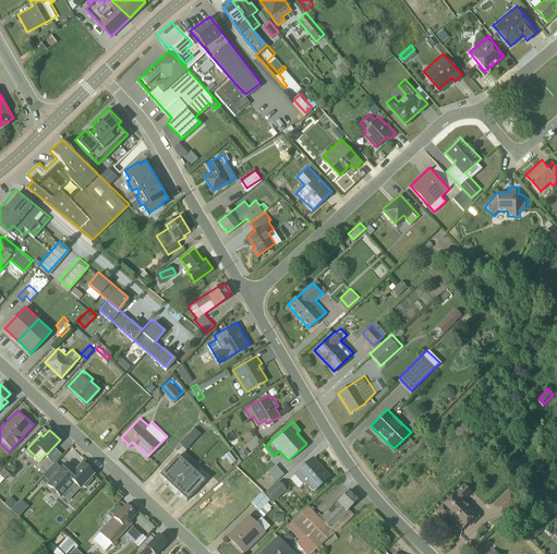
[(251,447),(262,440),(256,433),(246,441),(251,447)]
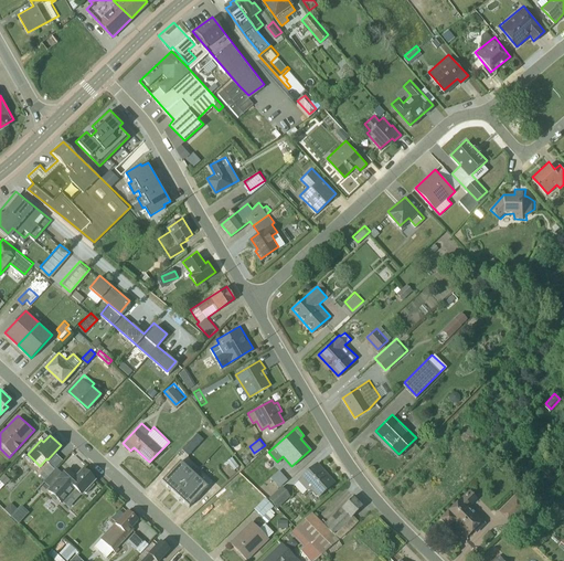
[(190,468),(180,459),(161,479),(176,493),(198,468),(193,464),(190,468)]
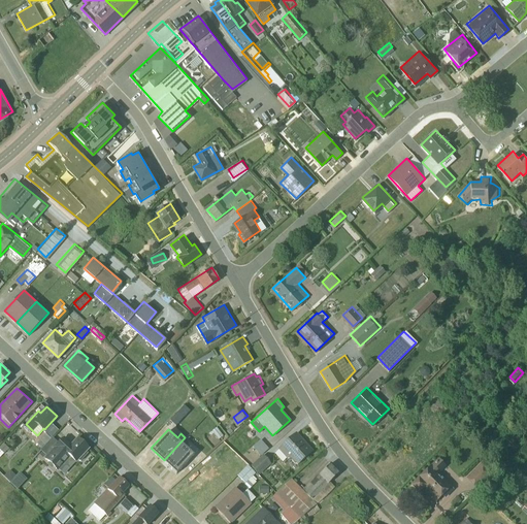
[(517,430),(509,438),(518,446),(525,437),(517,430)]
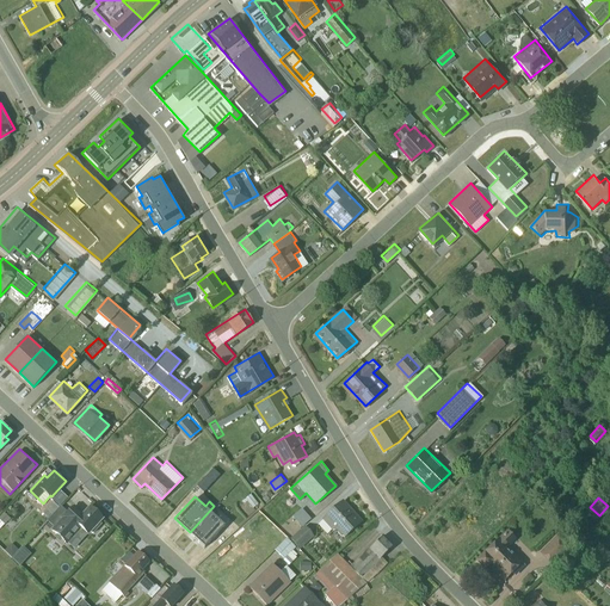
[(342,537),(362,520),(343,499),(324,515),(342,537)]
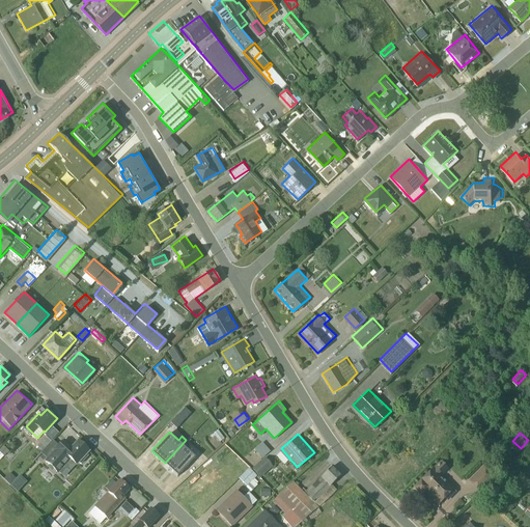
[(47,435),(37,444),(43,448),(52,439),(47,435)]
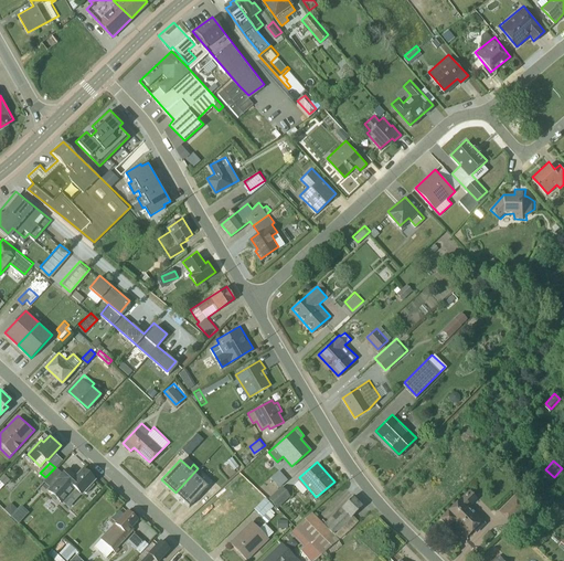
[(84,467),(77,475),(68,466),(48,488),(62,501),(64,500),(70,506),(81,493),(82,494),(84,490),(87,491),(94,483),(93,480),(95,477),(84,467)]
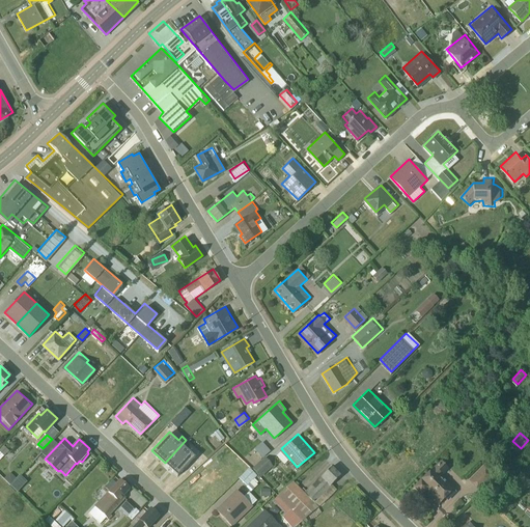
[(255,445),(262,453),(270,447),(262,439),(255,445)]
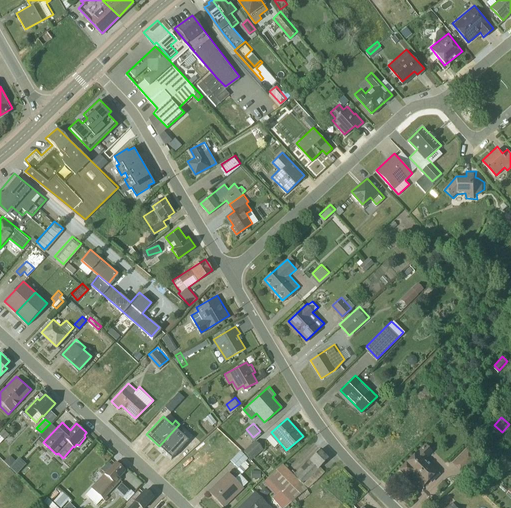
[(159,446),(171,458),(188,439),(180,431),(183,428),(179,424),(159,446)]
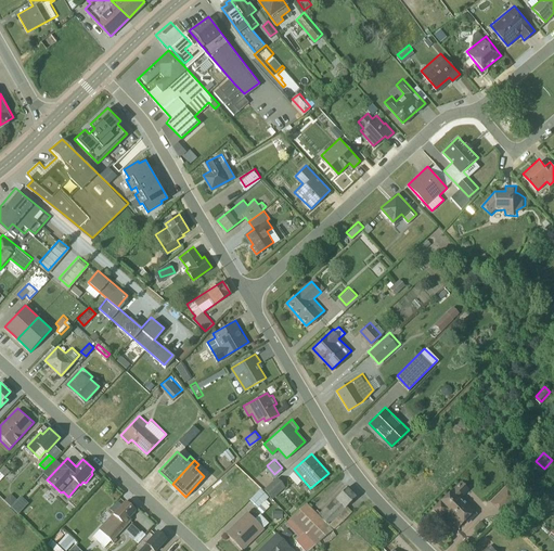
[(273,497),(286,485),(278,474),(265,486),(273,497)]
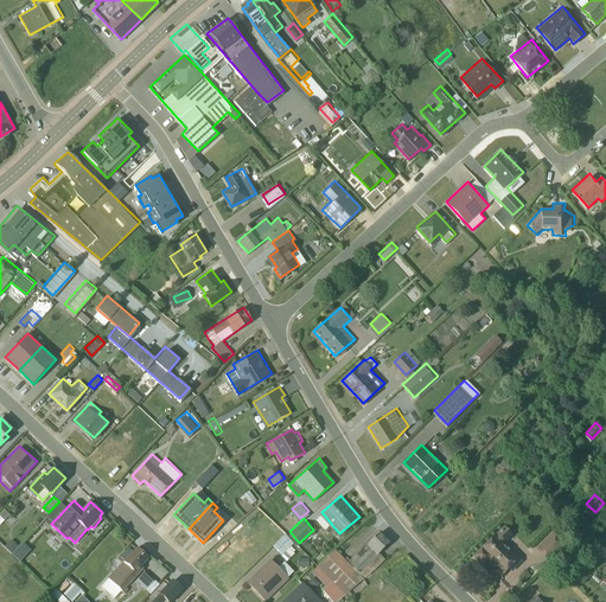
[(483,564),(489,559),(502,572),(509,567),(512,570),(523,559),(505,542),(514,533),(505,524),(474,555),(483,564)]
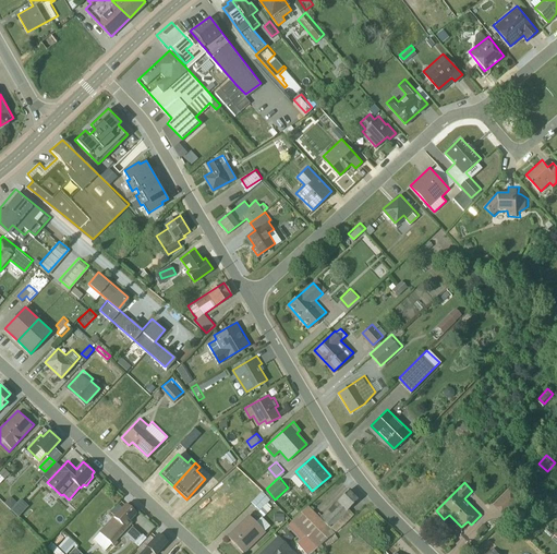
[(505,514),(522,496),(511,485),(494,503),(505,514)]
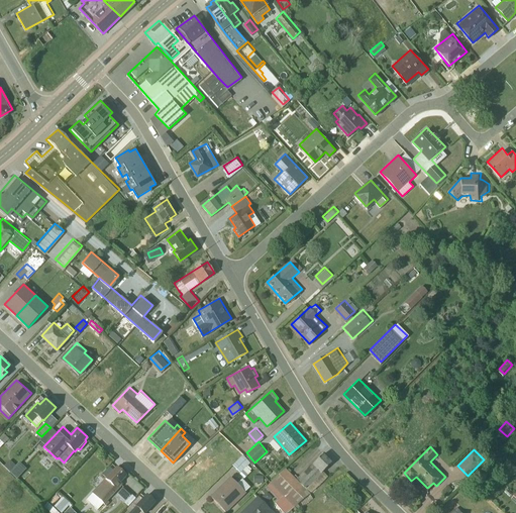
[(323,470),(332,459),(324,451),(297,478),(310,492),(327,475),(323,470)]
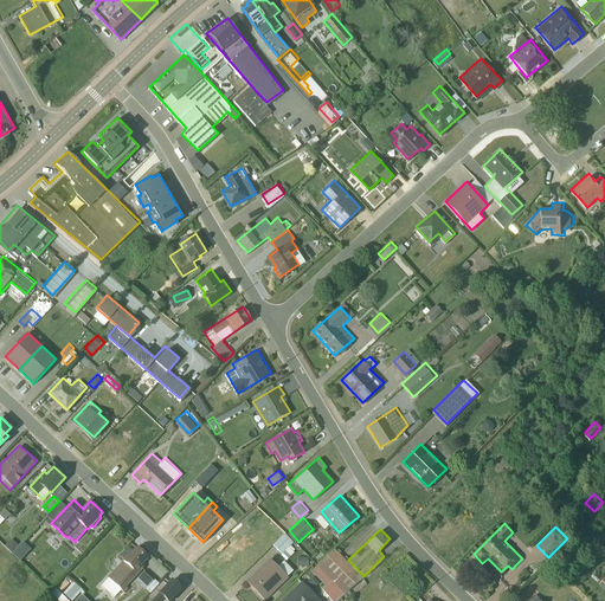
[(294,541),(285,532),(274,542),(287,556),(294,550),(289,545),(294,541)]
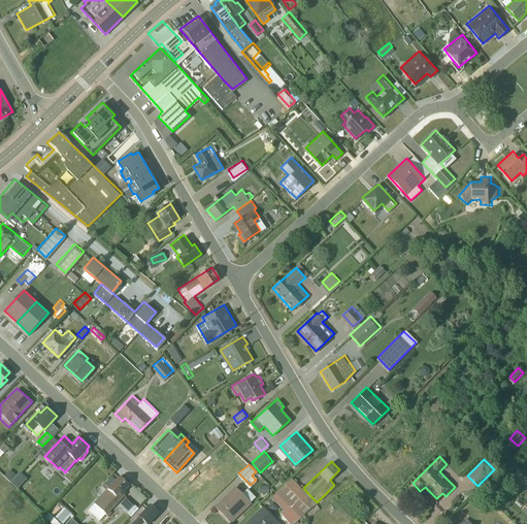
[(20,468),(10,478),(18,485),(27,476),(20,468)]
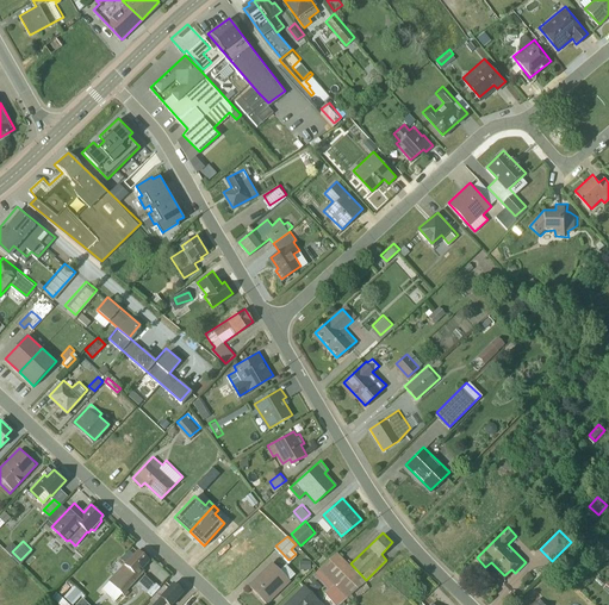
[(140,548),(125,563),(124,562),(109,579),(110,579),(103,587),(116,599),(123,591),(125,594),(130,590),(128,588),(144,569),(142,567),(150,559),(140,548)]
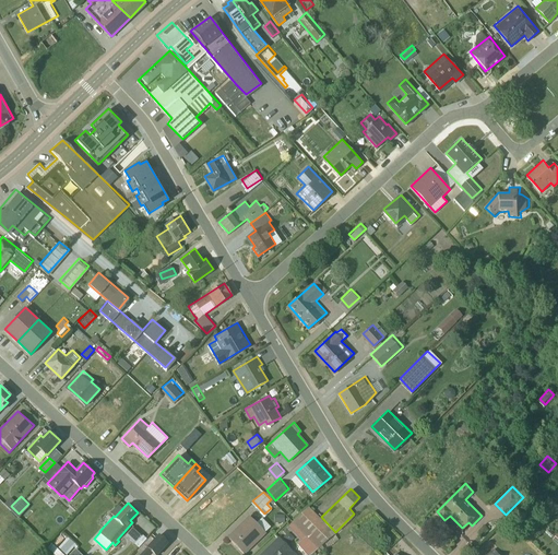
[(340,538),(308,505),(294,518),(324,551),(340,538)]
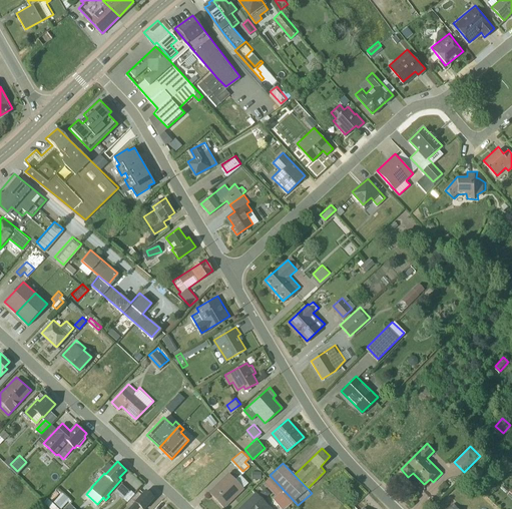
[(261,470),(251,469),(251,476),(261,477),(261,470)]
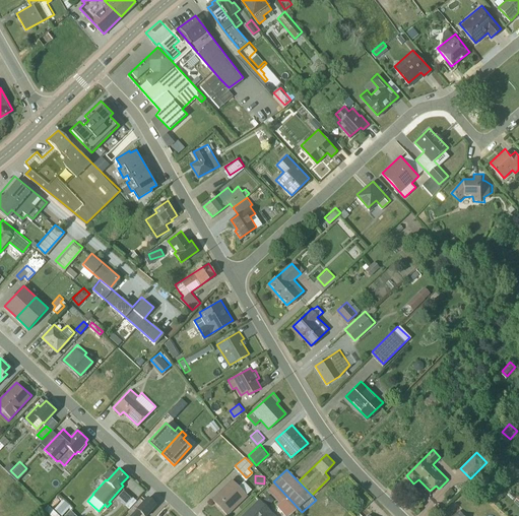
[(248,494),(233,477),(211,498),(226,514),(248,494)]
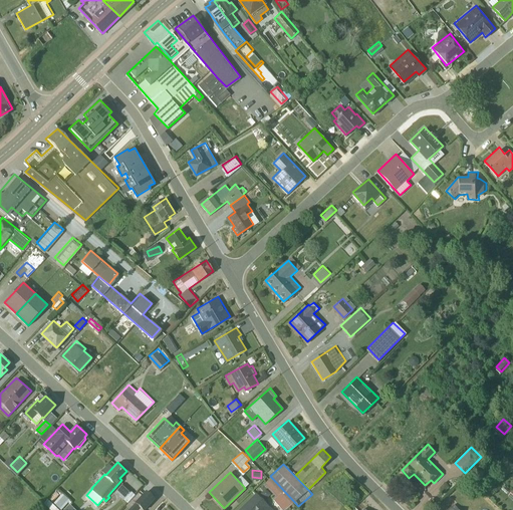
[(284,509),(292,503),(269,478),(265,482),(277,495),(273,499),(284,509)]
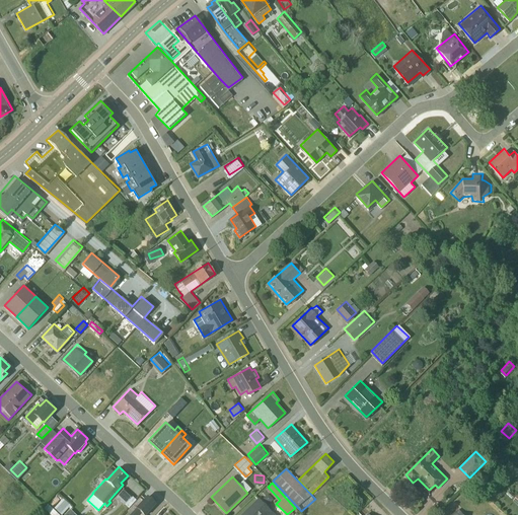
[(133,494),(125,487),(118,495),(125,502),(133,494)]
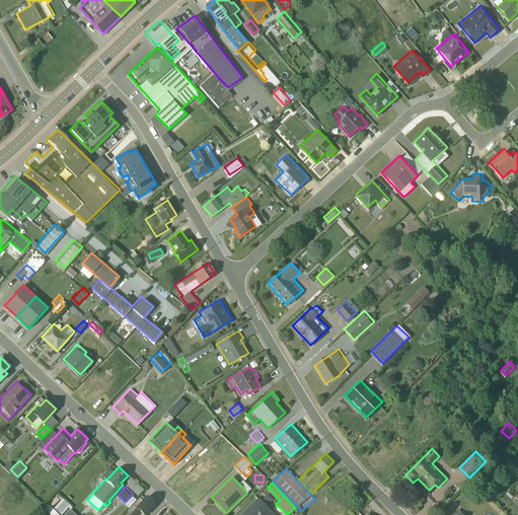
[(153,500),(148,495),(128,514),(145,514),(156,503),(153,500)]
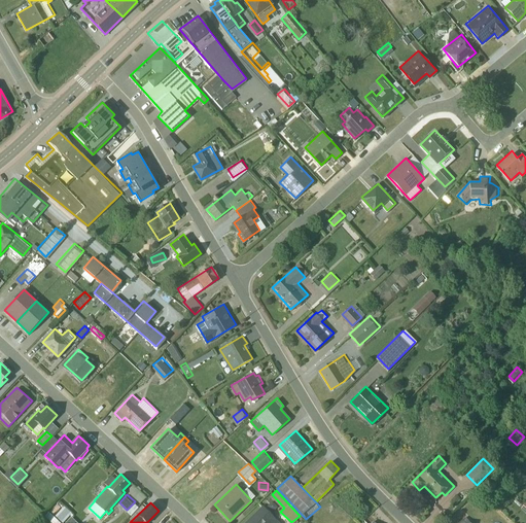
[(58,513),(66,521),(74,512),(66,503),(58,513)]
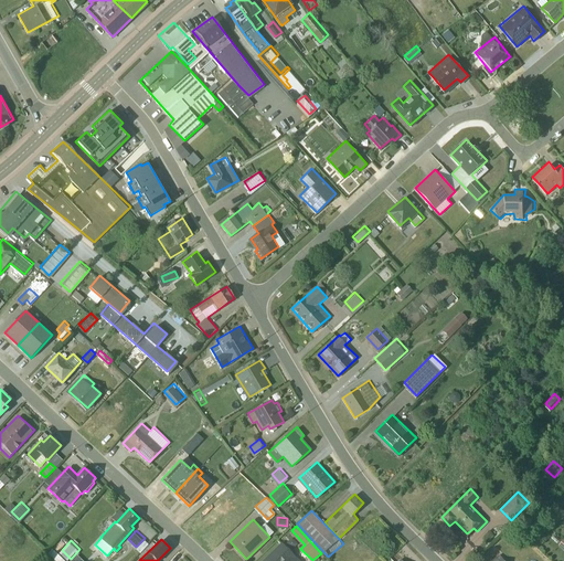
[(301,560),(302,560),(283,541),(263,560),(301,560)]
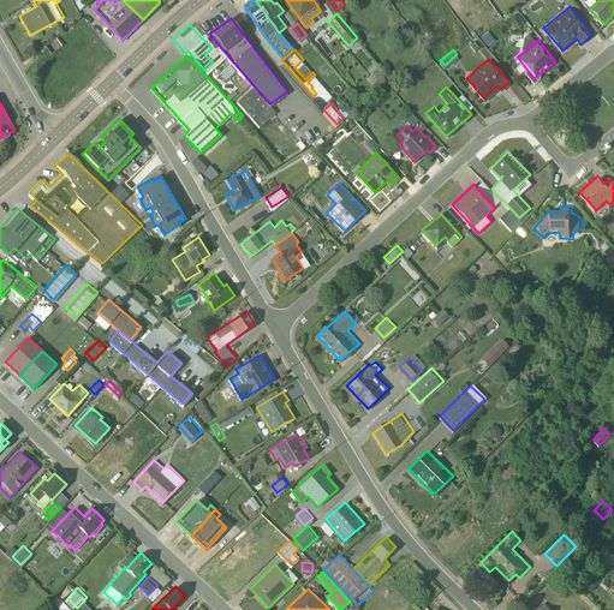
[(553,609),(544,599),(531,609),(553,609)]
